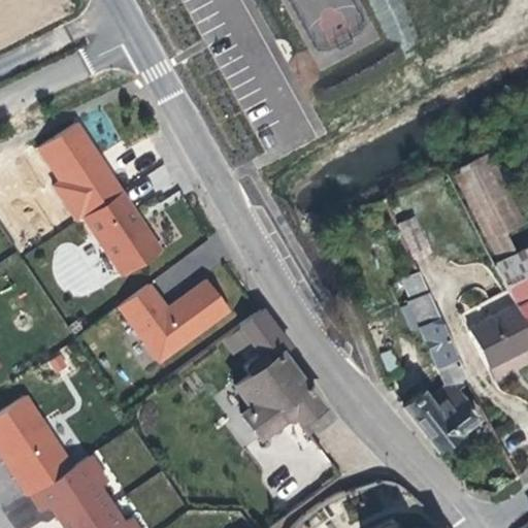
[(100,158),(75,122),(38,147),(61,182),(54,186),(77,220),(84,216),(122,191),(100,158)]
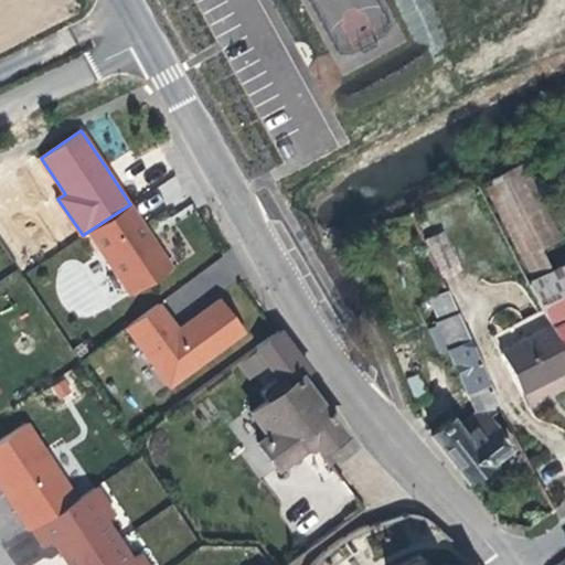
[(531,281),(552,272),(540,248),(561,238),(523,162),(481,182),(531,281)]
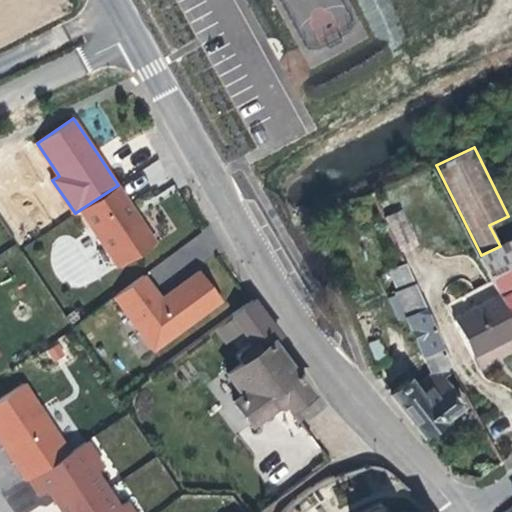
[(133,209),(118,185),(81,209),(118,268),(156,243),(133,209)]
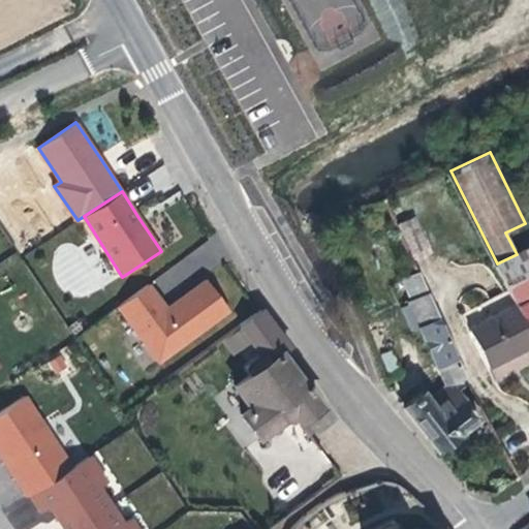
[(412,218),(397,225),(410,256),(427,249),(412,218)]
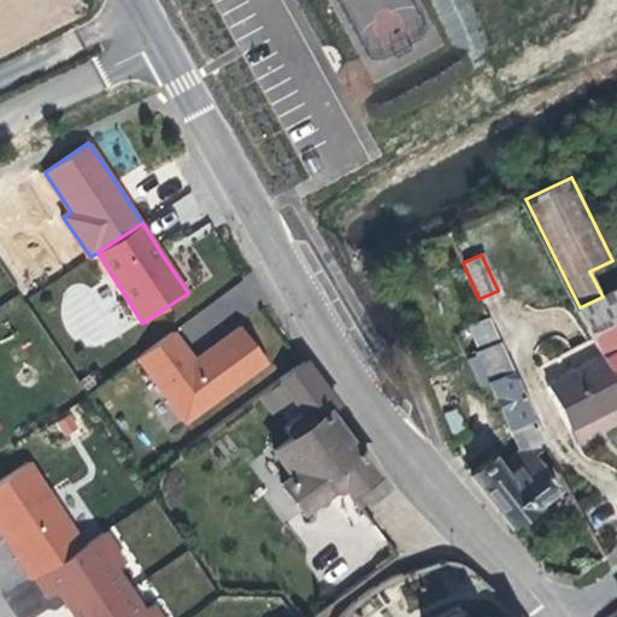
[(616,288),(603,297),(580,307),(575,310),(589,339),(616,392),(616,288)]
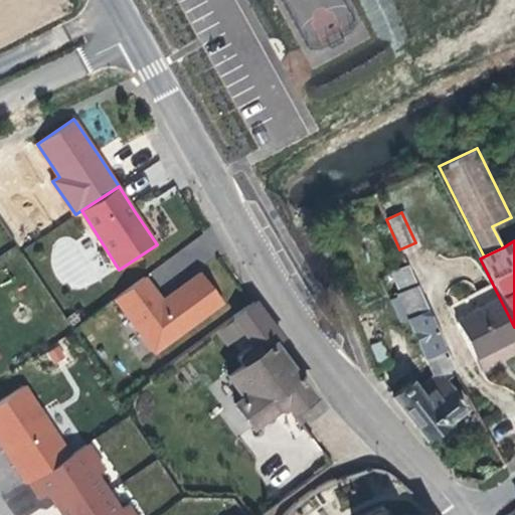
[(439,371),(451,366),(404,267),(390,274),(398,293),(393,295),(394,298),(389,300),(399,323),(405,320),(423,358),(431,354),(438,369),(439,371)]
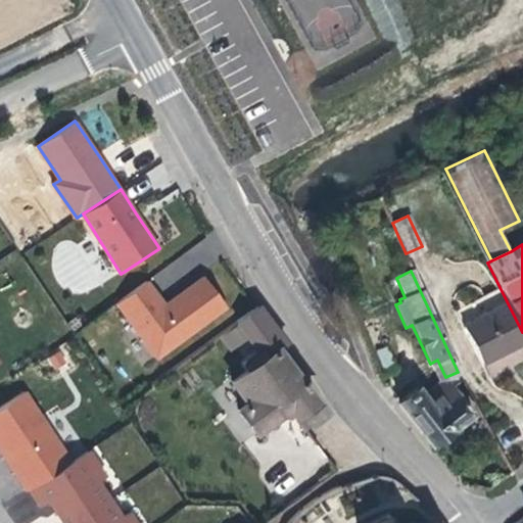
[(164,306),(146,282),(115,303),(155,359),(227,306),(209,284),(203,277),(164,306)]
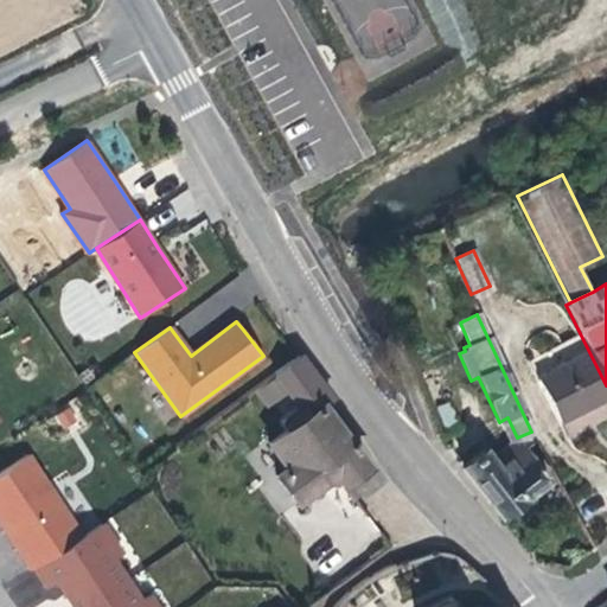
[(586,409),(606,397),(606,385),(580,333),(525,363),(557,425),(586,409)]
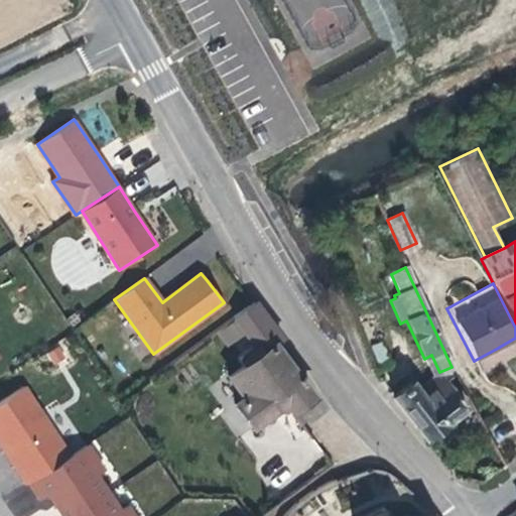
[(281,340),(255,301),(235,316),(242,325),(238,328),(244,338),(249,335),(255,349),(238,358),(242,368),(281,340)]
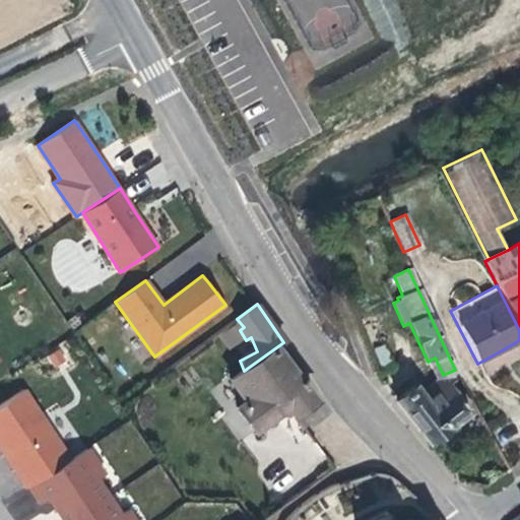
[(244,371),(232,378),(246,403),(239,410),(252,430),(285,407),(293,416),(316,399),(294,370),(277,349),(244,371)]
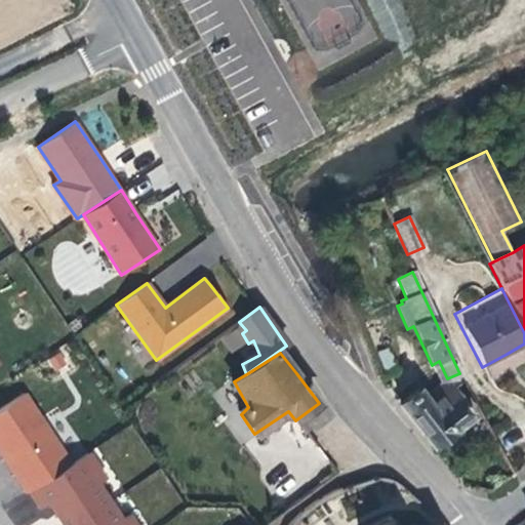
[(450,388),(460,379),(461,378),(459,373),(447,378),(446,376),(422,395),(429,403),(450,388)]
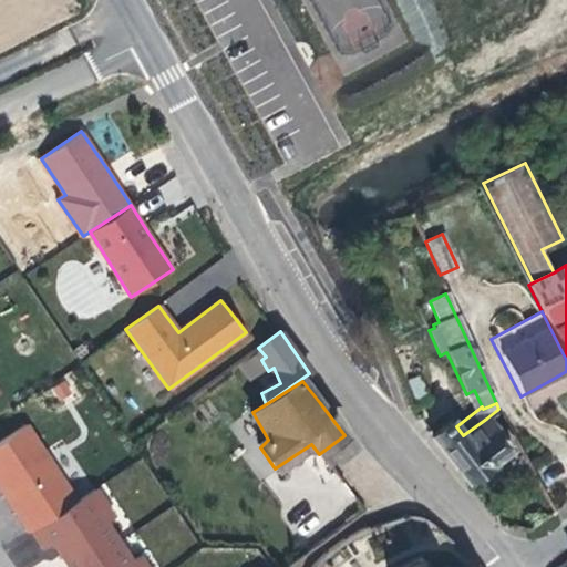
[(443,428),(430,436),(466,482),(509,449),(486,419),(463,435),(456,426),(443,428)]
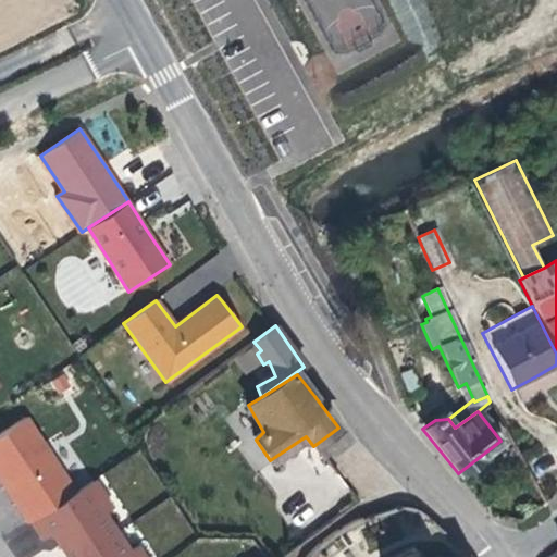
[(72,492),(24,420),(0,435),(0,482),(2,485),(26,523),(72,492)]
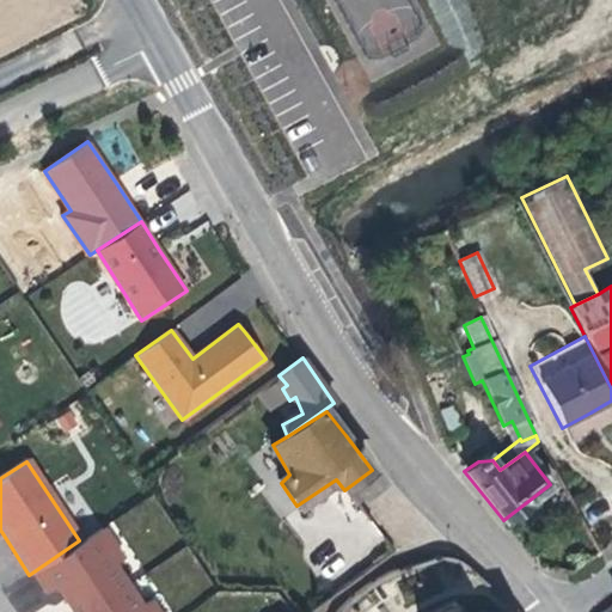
[(344,490),(336,479),(325,488),(328,491),(338,494),(344,490)]
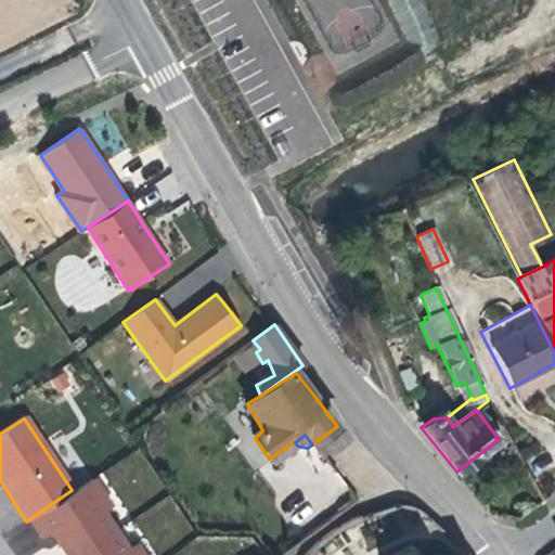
[(63,554),(57,542),(31,554),(63,554)]
